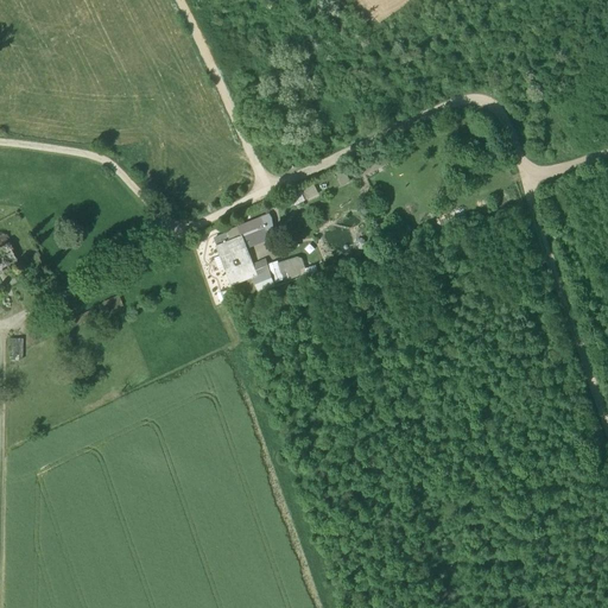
[(342,185),(353,182),(348,171),(337,175),(342,185)]
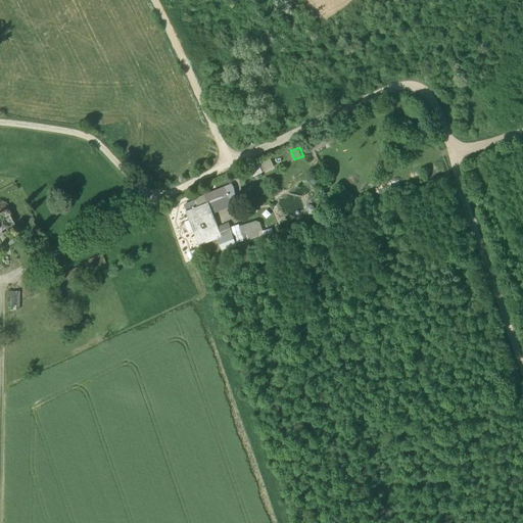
[(252,165),(241,171),(243,177),(255,172),(252,165)]
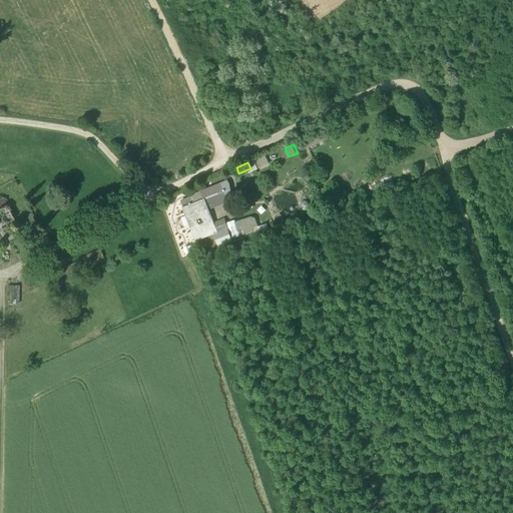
[(219,184),(201,192),(203,198),(207,207),(208,206),(226,199),(219,184)]
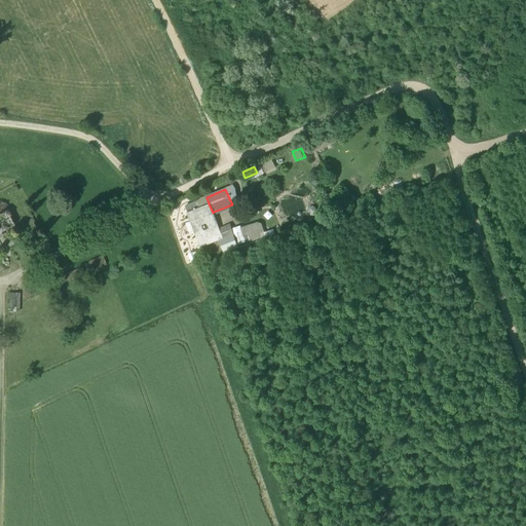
[(3,200),(0,201),(0,231),(14,225),(3,200)]
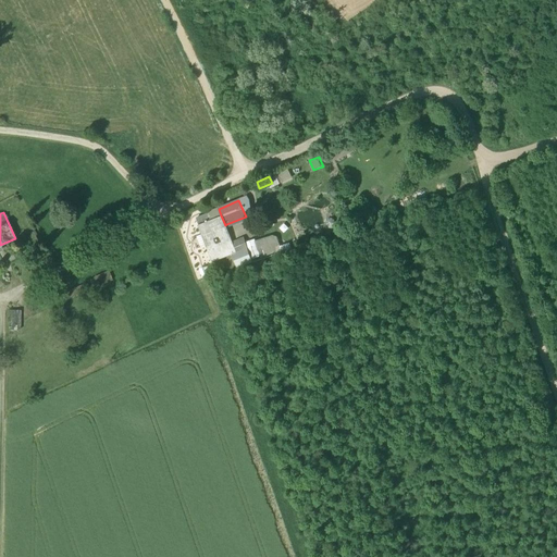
[(196,218),(198,225),(211,220),(208,212),(196,218)]
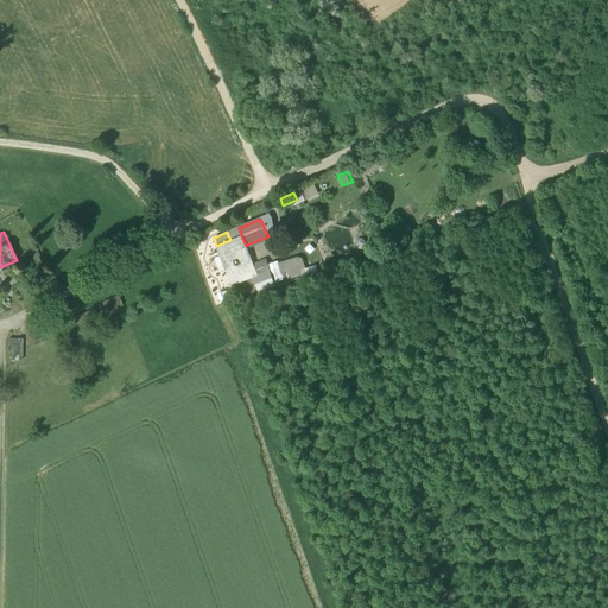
[(246,246),(241,235),(230,240),(216,246),(233,286),(259,276),(247,245),(246,246)]
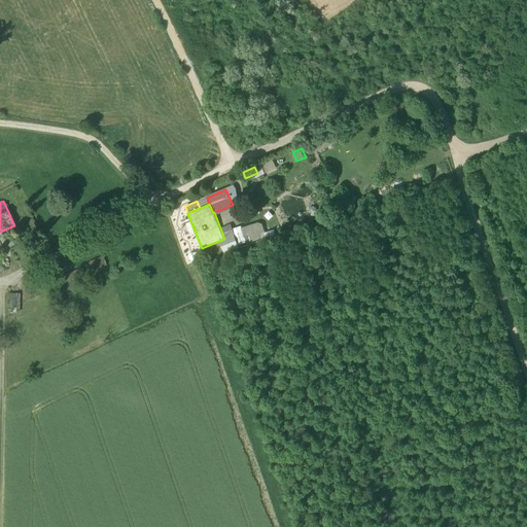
[(241,226),(232,231),(238,247),(247,243),(241,226)]
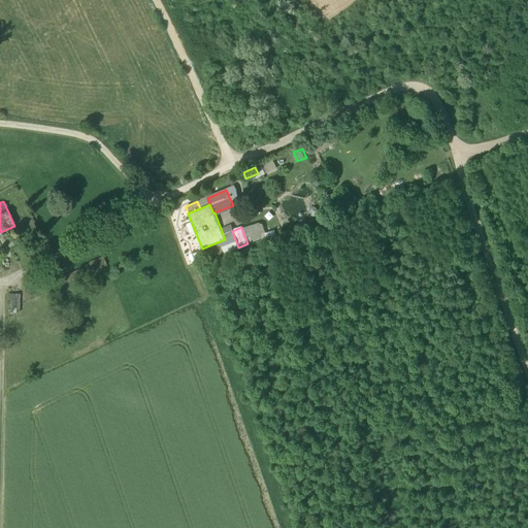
[(104,257),(89,263),(92,271),(107,265),(104,257)]
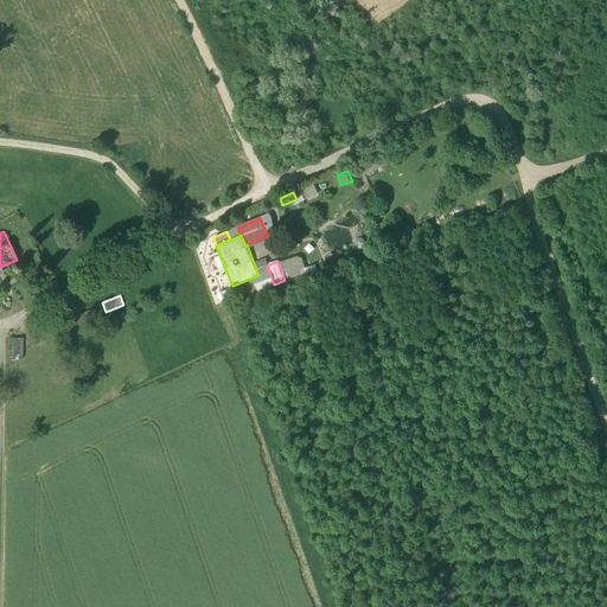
[(91,308),(71,318),(75,325),(95,317),(91,308)]
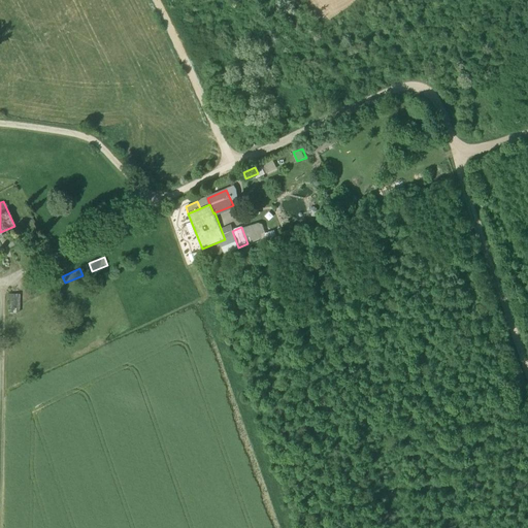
[(7,294),(7,312),(18,312),(18,294),(7,294)]
